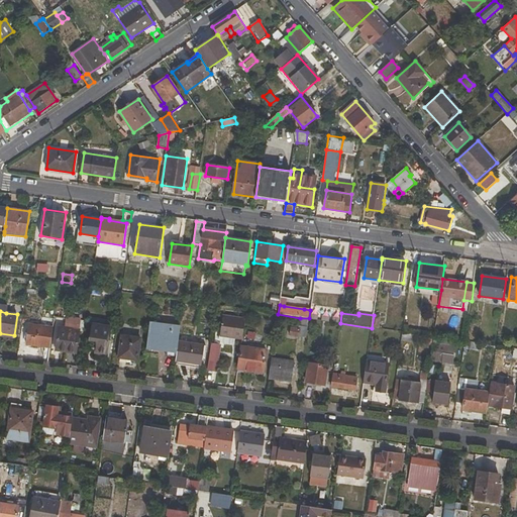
[(374,315),(372,328),(379,328),(381,316),(374,315)]
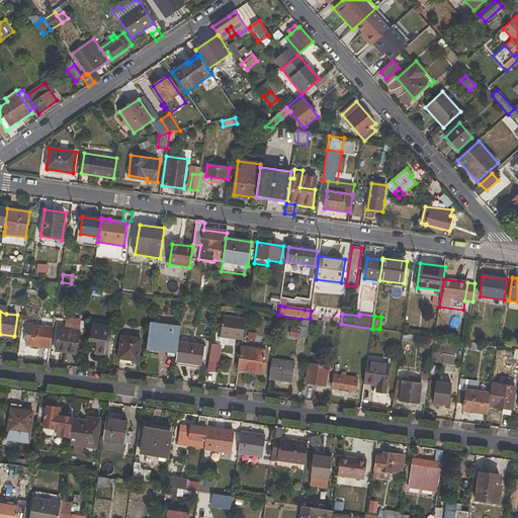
[(224,317),(221,337),(243,341),(246,320),(224,317)]
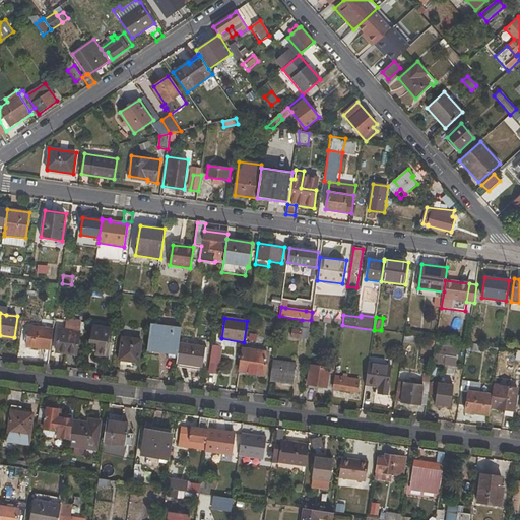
[(291,337),(308,340),(311,320),(302,320),(301,330),(293,329),(291,337)]
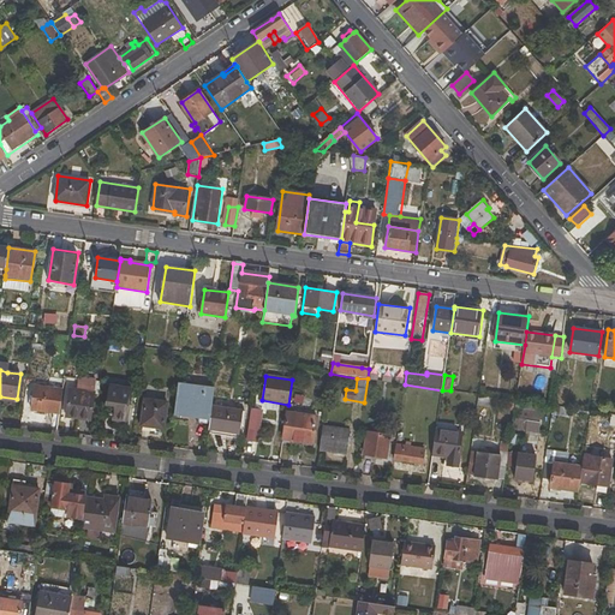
[(209,427),(213,406),(215,389),(179,383),(175,413),(196,417),(196,424),(209,427)]
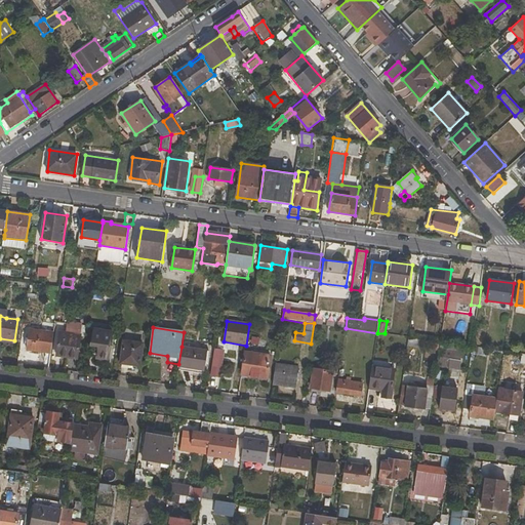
[(27,351),(51,354),(54,332),(30,329),(27,351)]
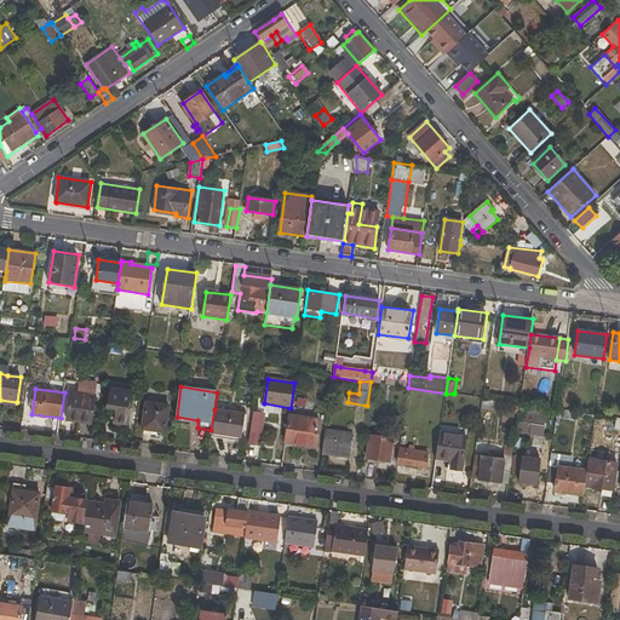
[(86,395),(72,392),(68,415),(79,417),(78,423),(92,424),(96,391),(86,390),(86,395)]
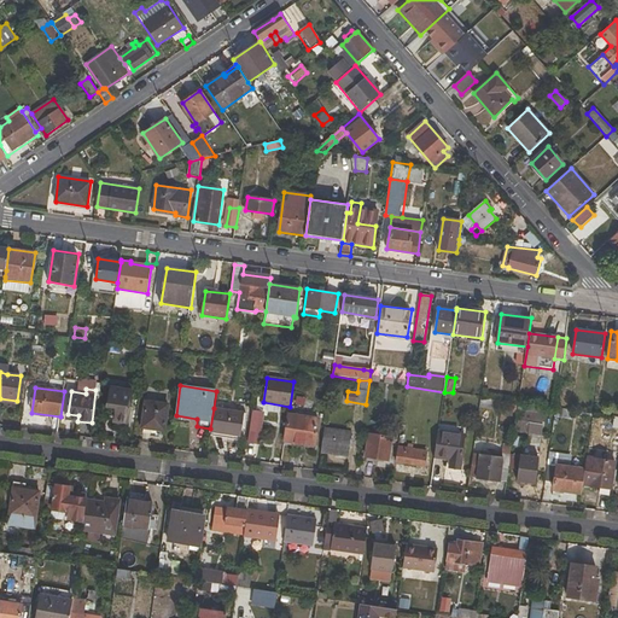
[(127,423),(132,391),(109,389),(106,406),(115,408),(114,421),(127,423)]
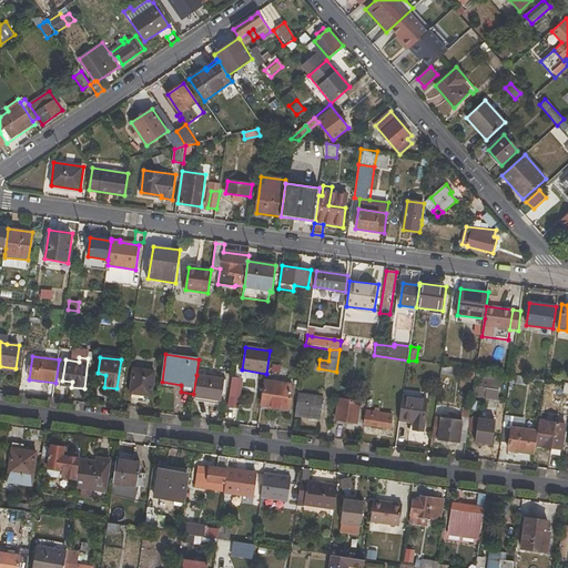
[(151,396),(155,372),(134,368),(131,394),(151,396)]
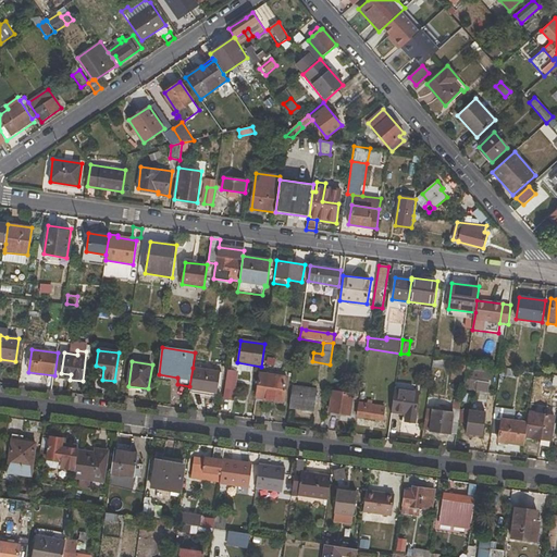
[(457,361),(455,376),(466,379),(467,370),(468,362),(457,361)]
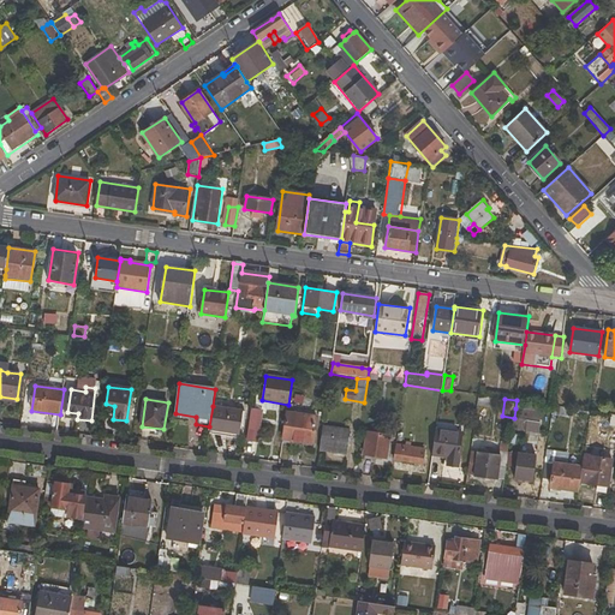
[(239,434),(243,411),(213,406),(209,427),(209,430),(239,434)]
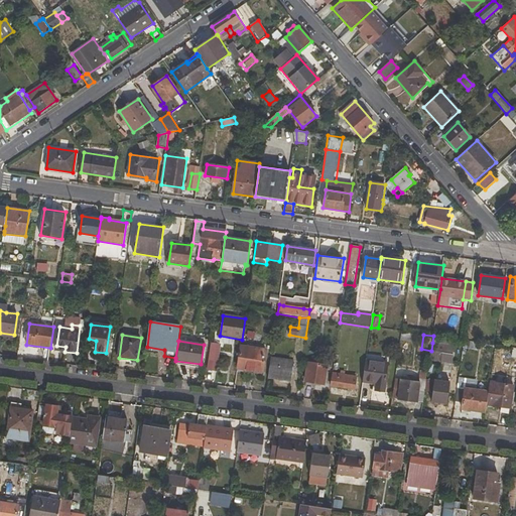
[(464,348),(478,350),(478,343),(465,341),(464,348)]
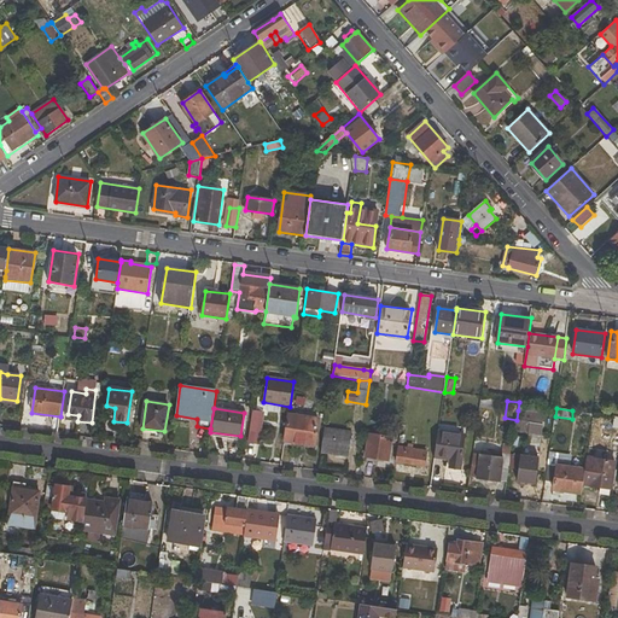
[(535,424),(536,412),(518,410),(517,420),(514,432),(541,435),(542,425),(535,424)]
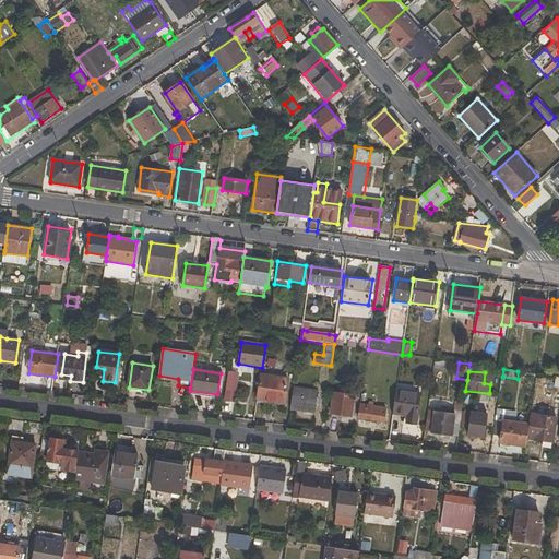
[(232,401),(236,373),(229,372),(225,400),(232,401)]
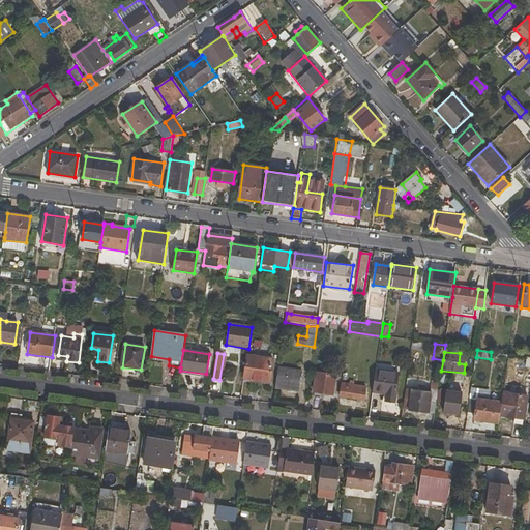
[(249,355),(245,379),(271,383),(274,359),(249,355)]
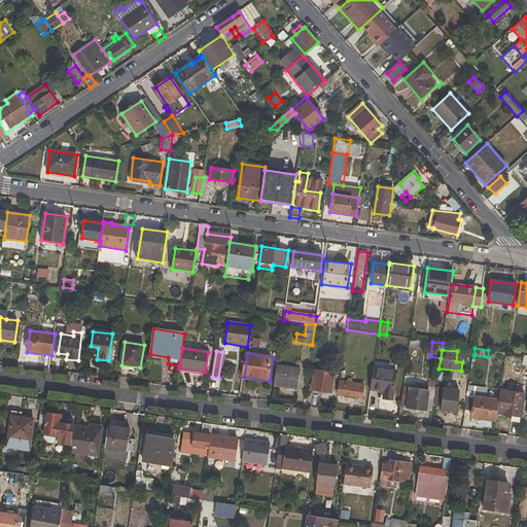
[(301,367),(277,364),(274,387),(297,390),(301,367)]
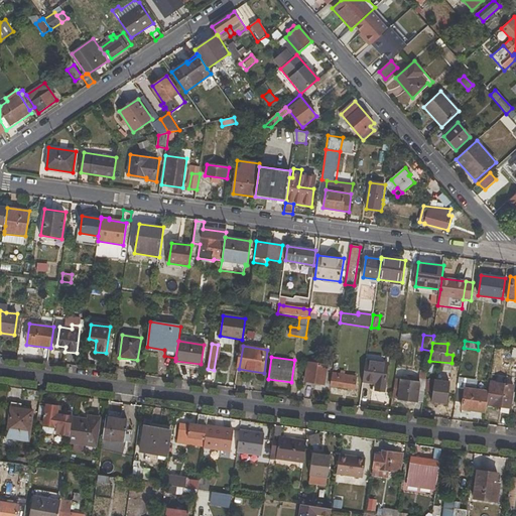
[(389,364),(367,360),(364,381),(377,383),(376,392),(384,393),(389,364)]
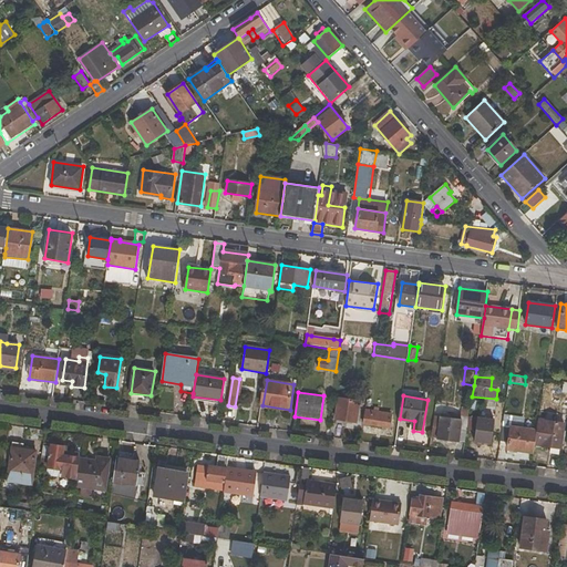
[(357,423),(360,401),(339,398),(336,420),(357,423)]
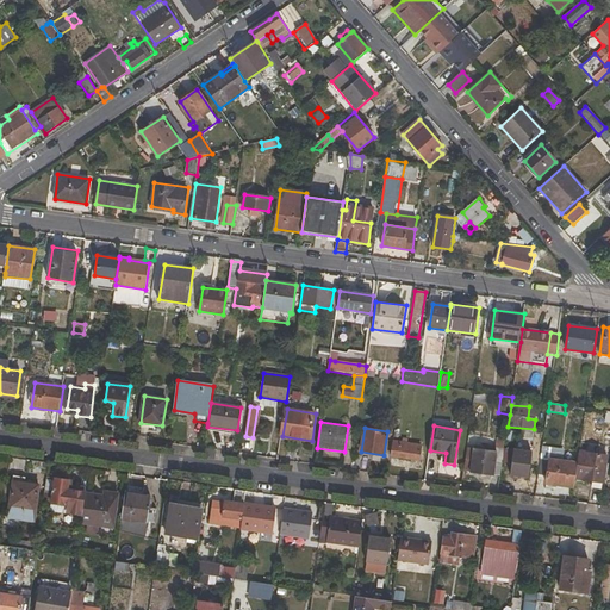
[(402,442),(393,441),(391,456),(419,460),(421,446),(408,443),(409,440),(403,439),(402,442)]
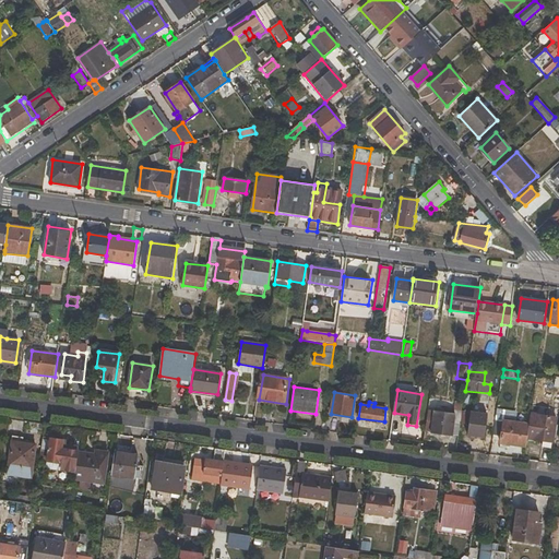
[(435,412),(432,432),(459,436),(464,403),(456,402),(455,414),(435,412)]
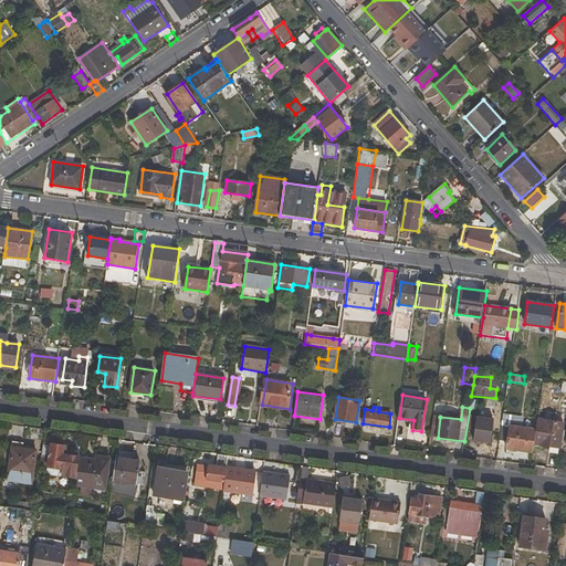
[(491,442),(494,419),(477,418),(474,441),(491,442)]
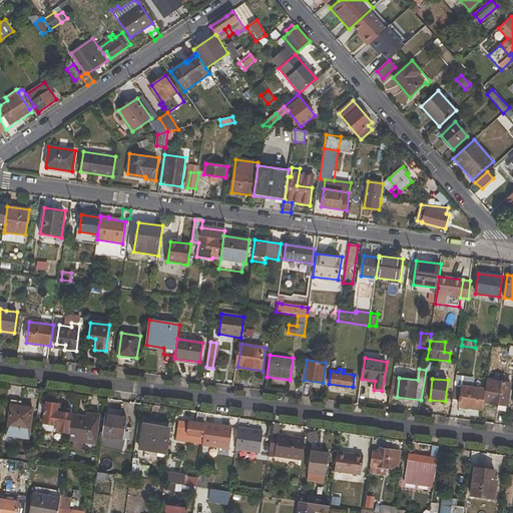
[(508,406),(511,383),(487,379),(486,389),(484,403),(508,406)]
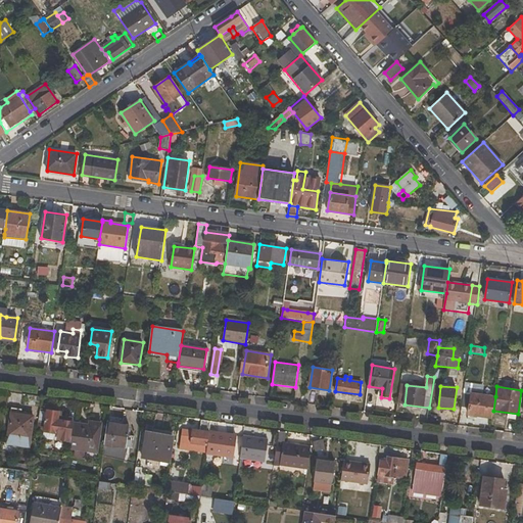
[(467,409),(467,415),(492,418),(493,411),(495,396),(464,392),(462,408),(467,409)]
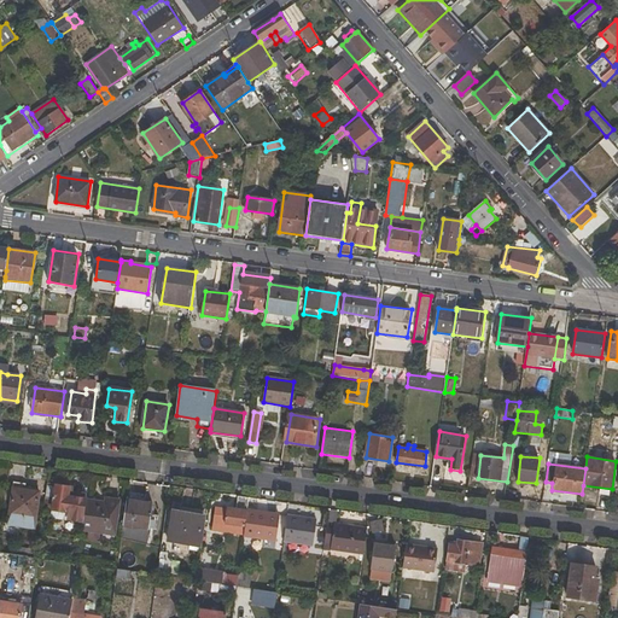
[(70,491),(70,488),(48,484),(45,509),(71,513),(70,520),(83,523),(86,501),(86,499),(74,497),(74,493),(70,491)]
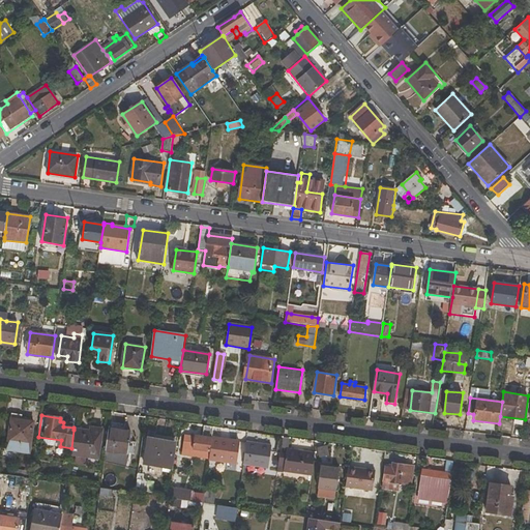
[(11,418),(7,450),(30,453),(34,421),(11,418)]
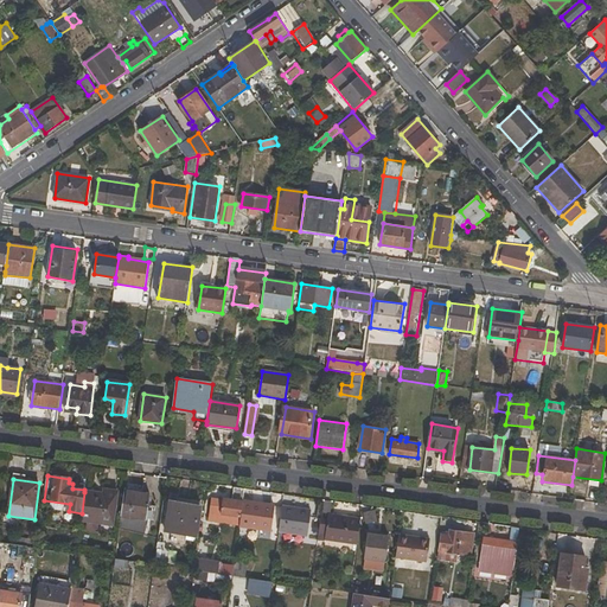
[(243,502),(246,490),(234,487),(232,502),(211,499),(209,521),(240,525),(243,502)]
